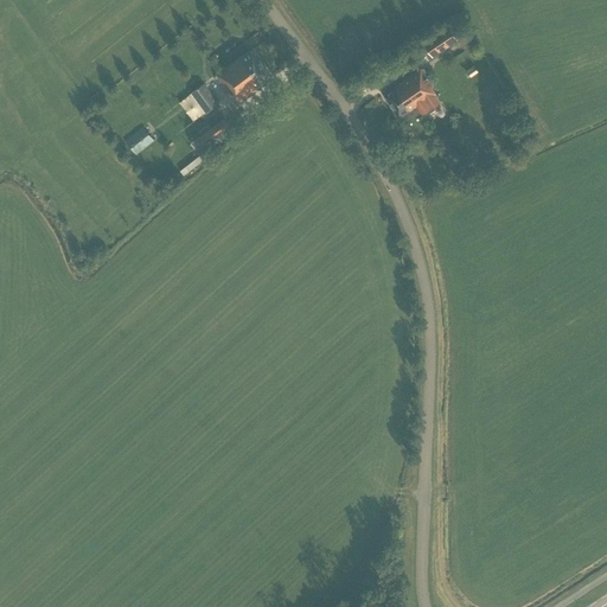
[(448,27),(423,44),(433,57),(457,40),(448,27)]
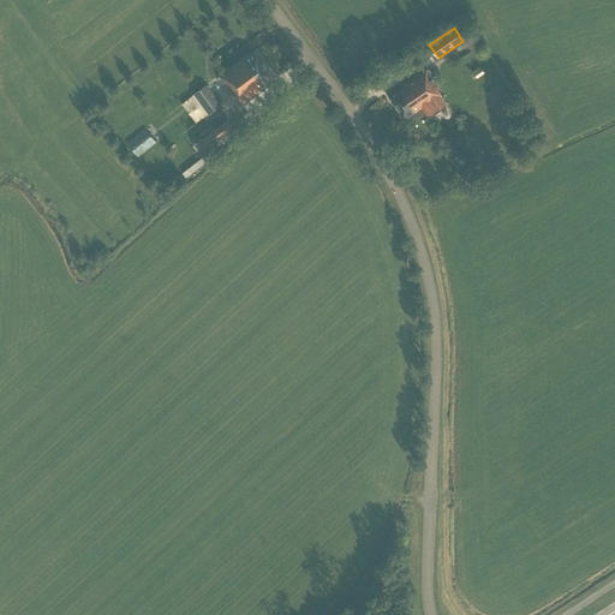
[(482,45),(472,30),(465,36),(475,49),(482,45)]
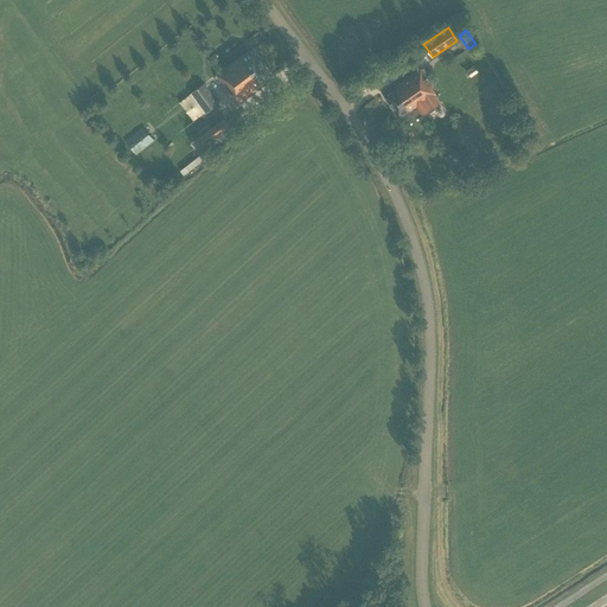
[(448,49),(451,53),(462,48),(460,43),(448,49)]
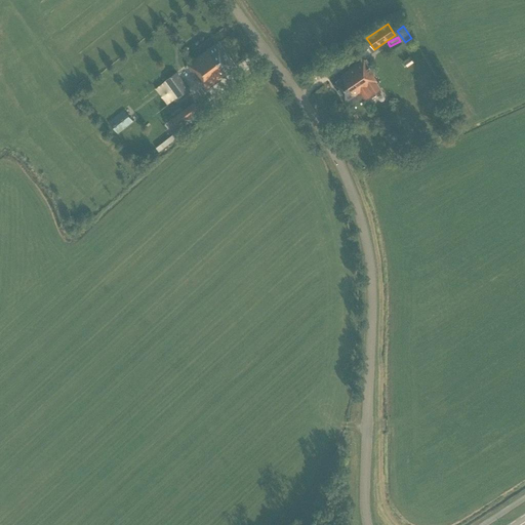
[(225,73),(234,67),(217,43),(188,66),(200,82),(201,82),(206,89),(226,75),(225,73)]
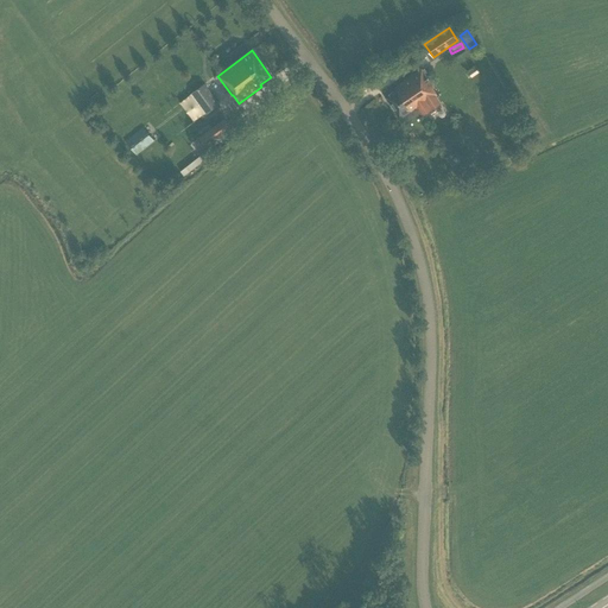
[(385,84),(392,70),(386,67),(379,81),(385,84)]
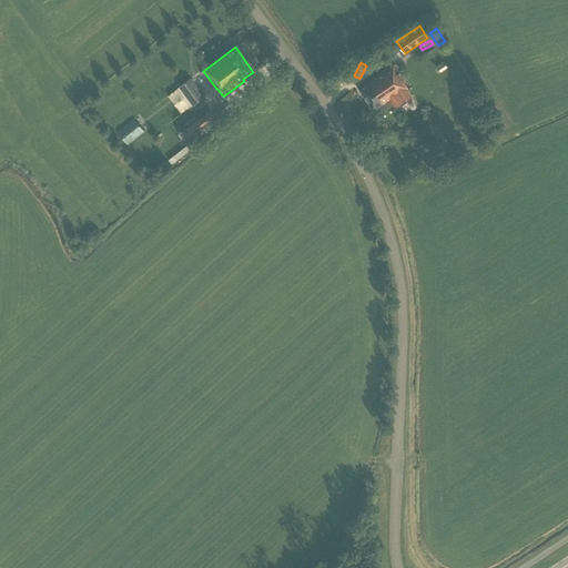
[(447,68),(444,63),(437,68),(439,72),(447,68)]
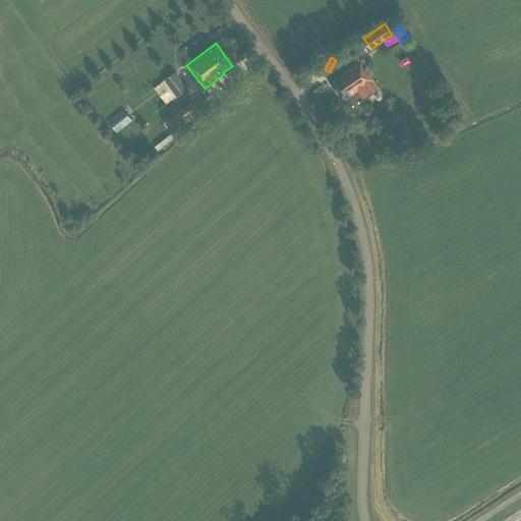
[(373,81),(374,81),(370,75),(370,74),(363,63),(364,62),(363,60),(361,61),(360,60),(329,81),(343,102),(346,101),(349,105),(360,97),(361,99),(377,88),(373,81)]
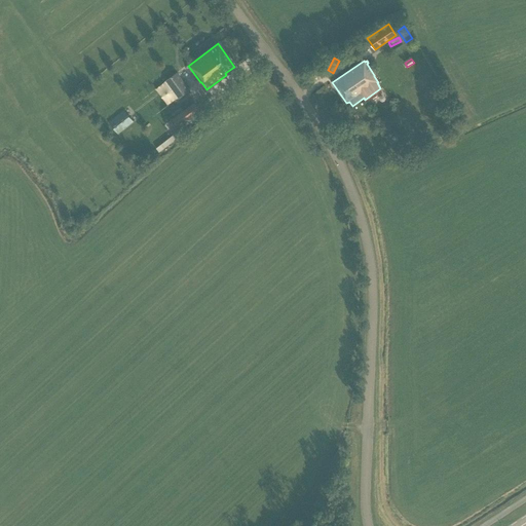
[(179,98),(188,90),(176,74),(166,81),(179,98)]
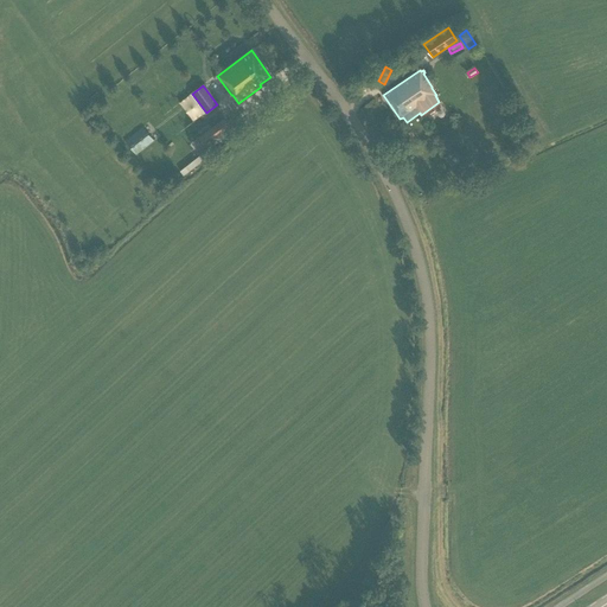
[(205,146),(229,128),(223,120),(208,132),(204,127),(196,134),(205,146)]
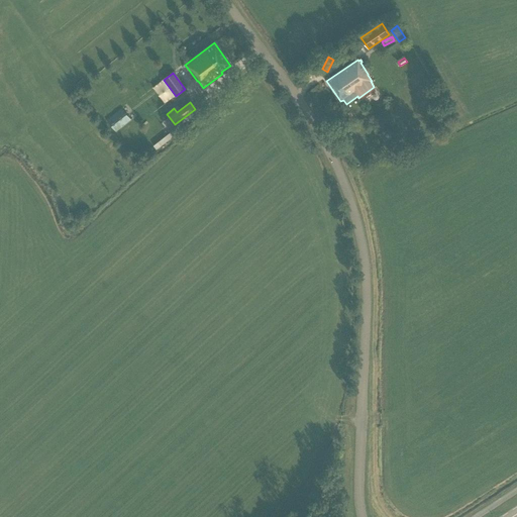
[(122,108),(106,120),(116,133),(131,121),(122,108)]
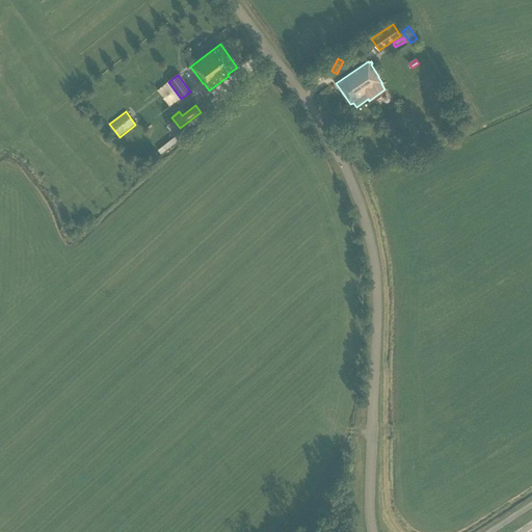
[(158,156),(182,138),(178,134),(155,151),(158,156)]
